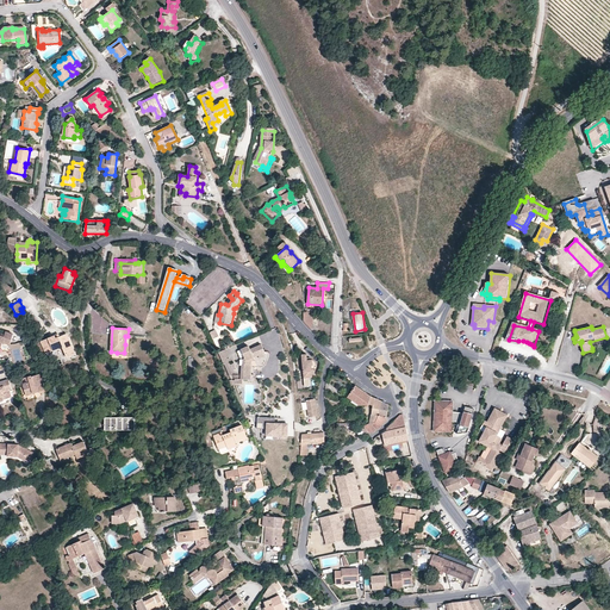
[(4,340),(0,337),(0,349),(0,350),(2,344),(10,347),(13,337),(6,335),(5,337),(4,340)]
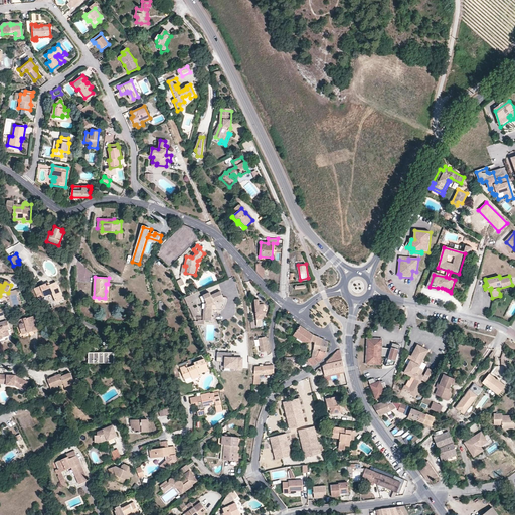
[(56,303),(63,299),(56,283),(50,285),(46,287),(45,284),(34,289),(38,299),(52,293),(56,303)]
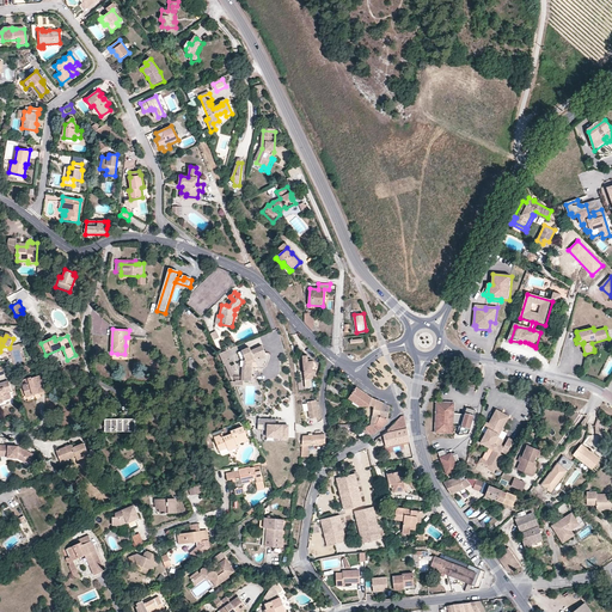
[(610,344),(609,338),(592,343),(594,349),(610,344)]
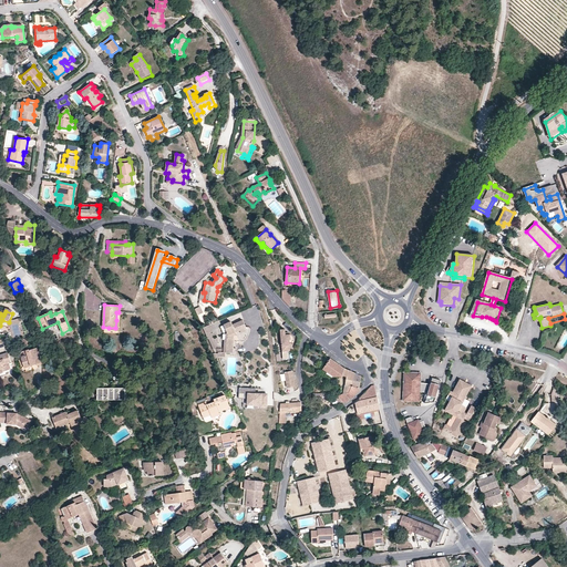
[(107,331),(119,331),(119,321),(116,320),(115,328),(109,328),(107,331)]
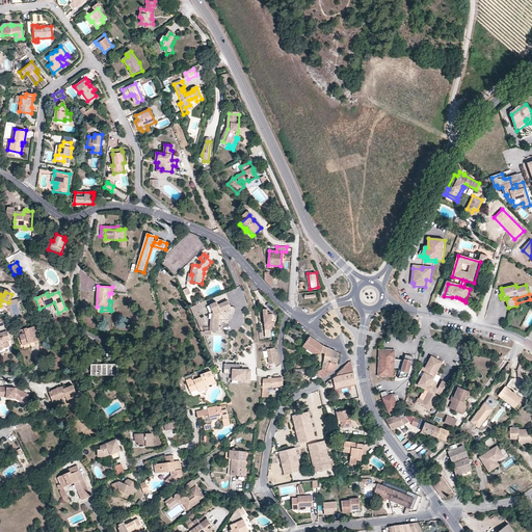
[(231,308),(228,300),(217,304),(216,302),(210,304),(213,313),(212,313),(212,319),(210,319),(210,331),(211,331),(216,331),(216,328),(218,328),(218,316),(218,313),(221,312),(225,310),(231,308)]
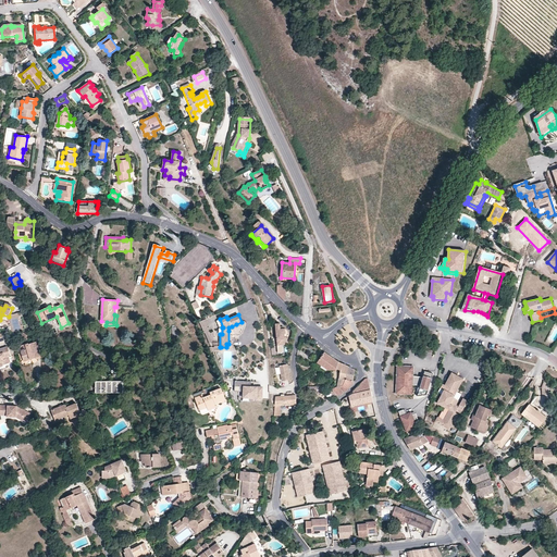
[(209,325),(206,319),(199,322),(205,333),(208,332),(206,326),(209,325)]
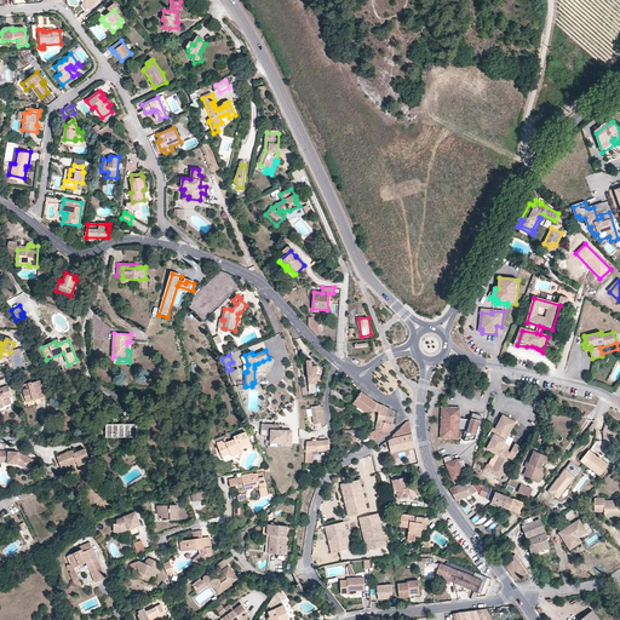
[(311,360),(305,361),(309,392),(314,392),(314,384),(316,384),(316,375),(317,375),(320,373),(320,368),(317,366),(315,366),(315,363),(311,365),(311,360)]
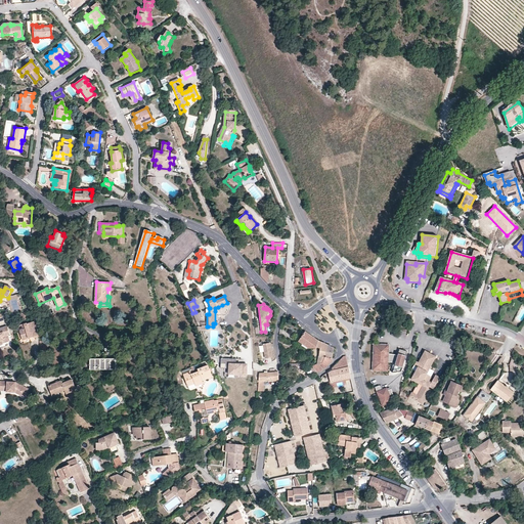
[(22,340),(32,337),(38,335),(38,333),(35,321),(27,323),(20,324),(23,329),(18,330),(22,340)]
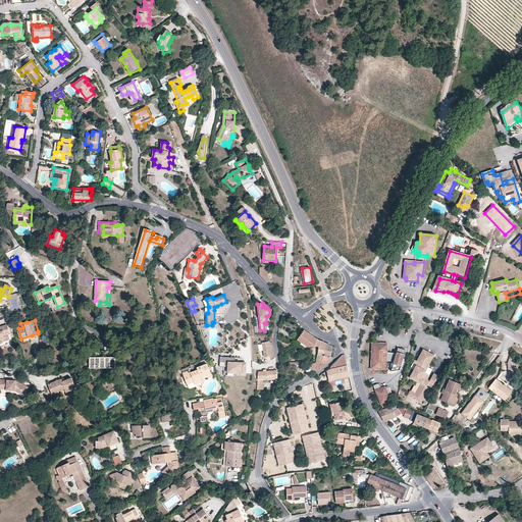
[(5,334),(7,333),(9,332),(6,325),(0,326),(0,347),(7,345),(6,341),(7,341),(5,334)]
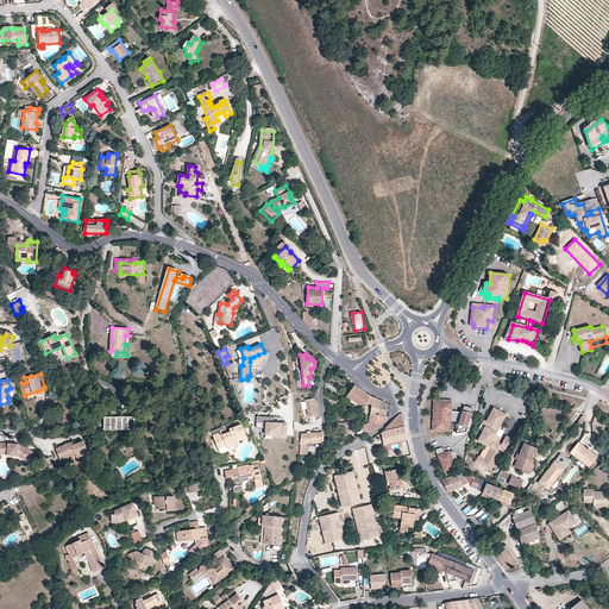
[(369,396),(356,387),(349,397),(359,406),(369,405),(369,396)]
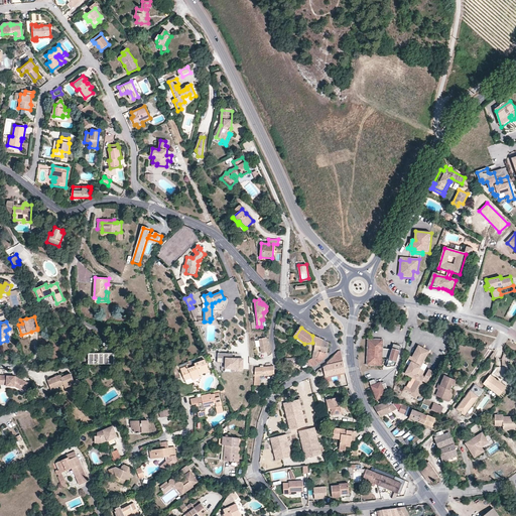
[(316,344),(313,359),(315,361),(318,359),(320,353),(324,341),(314,337),(312,336),(312,343),(313,343),(316,344)]
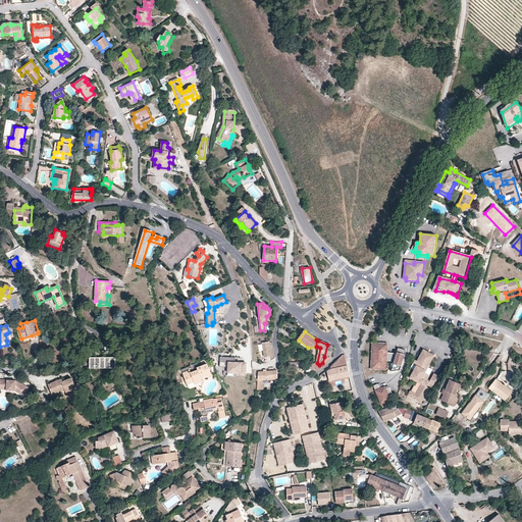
[(268,342),(262,343),(264,357),(270,356),(268,342)]
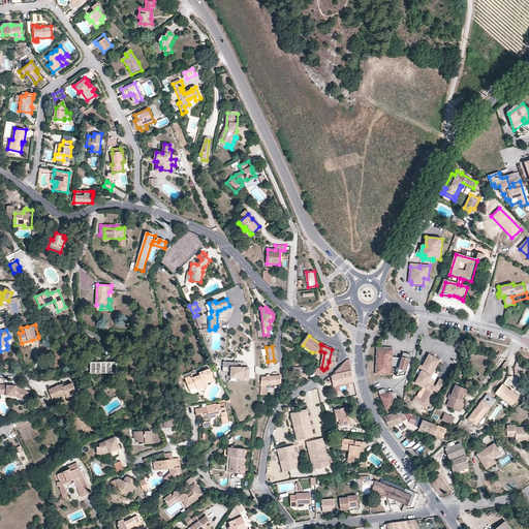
[(317,370),(322,377),(328,374),(335,367),(338,352),(332,349),(329,362),(327,368),(323,370),(321,368),(317,370)]
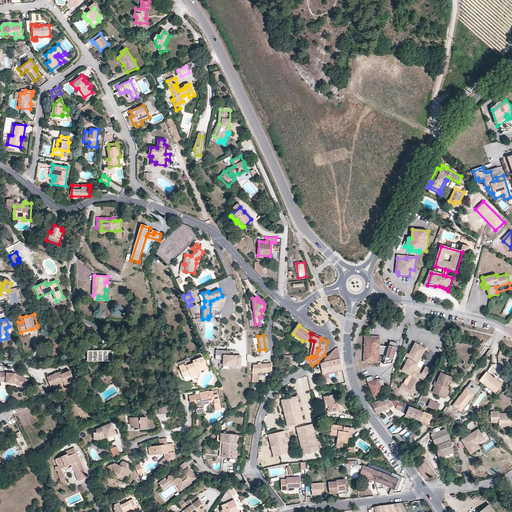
[(386,357),(389,358),(389,359),(393,360),(398,343),(393,342),(392,344),(390,346),(389,345),(389,348),(384,347),(379,347),(379,343),(376,341),(376,339),(370,338),(365,338),(365,343),(368,343),(368,348),(366,348),(366,351),(366,354),(367,357),(367,360),(367,361),(368,362),(374,362),(374,363),(377,363),(377,358),(378,358),(379,355),(383,354),(386,355),(386,357)]
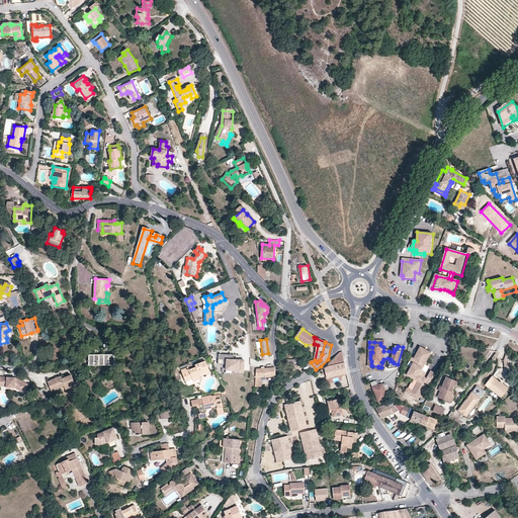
[(368,367),(378,367),(378,366),(372,366),(371,365),(371,364),(371,361),(370,358),(370,355),(370,352),(372,352),(372,347),(369,347),(368,367)]
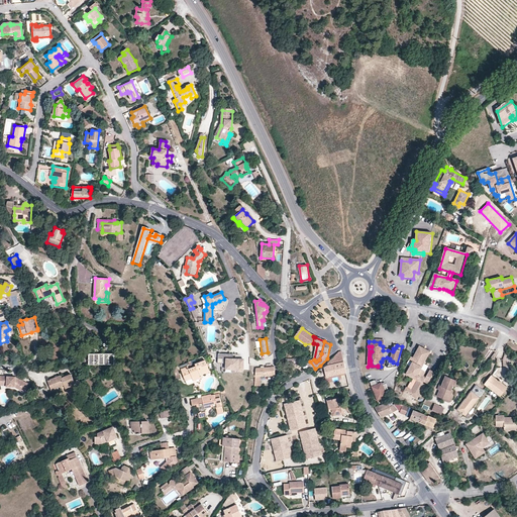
[(414,380),(409,390),(407,395),(417,400),(424,385),(422,384),(423,383),(427,385),(433,373),(429,371),(424,380),(421,379),(424,373),(420,371),(429,352),(417,347),(410,363),(411,364),(405,375),(414,380)]
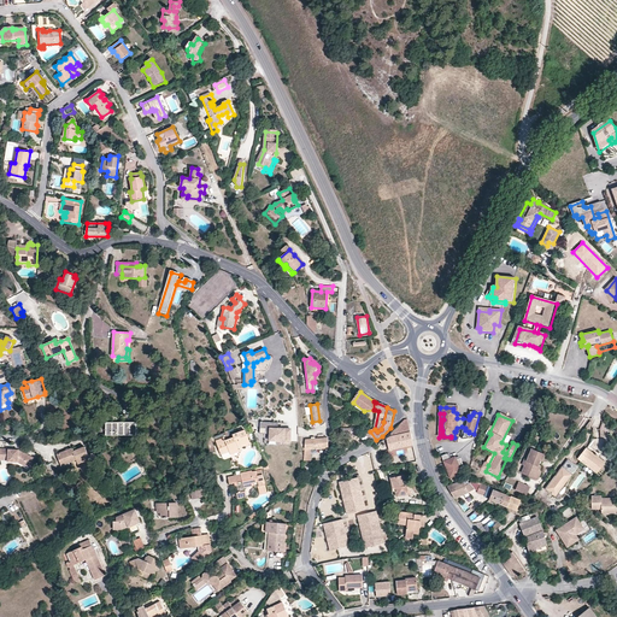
[(136,422),(119,423),(106,423),(106,435),(136,435),(136,422)]
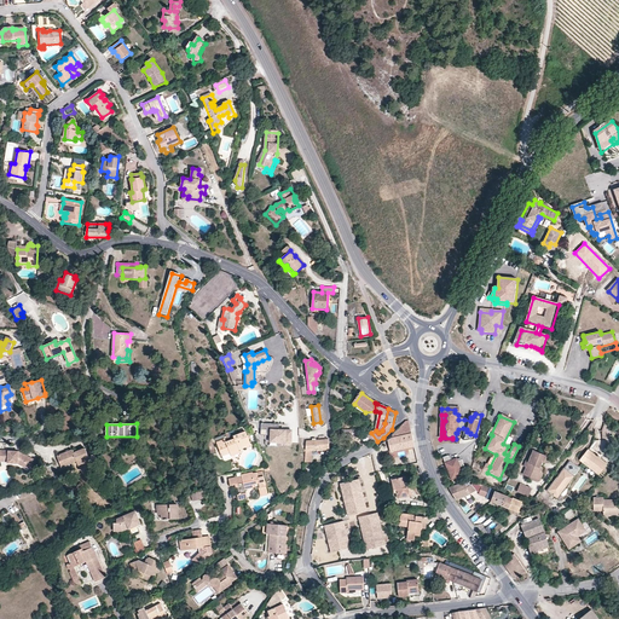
[(290,445),(291,431),(278,429),(278,424),(261,423),(260,429),(266,429),(266,435),(270,435),(268,441),(284,443),(284,445),(290,445)]
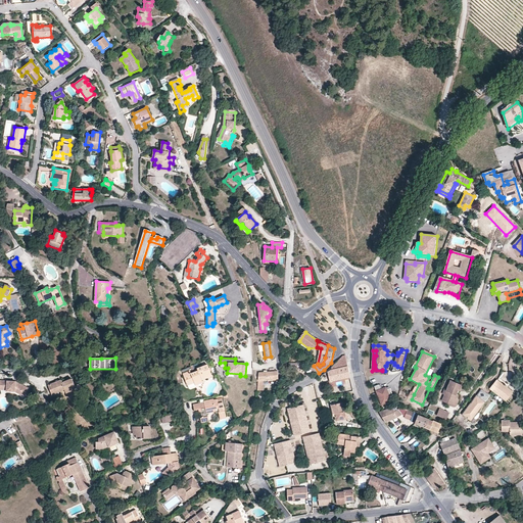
[(332,371),(347,368),(345,358),(343,358),(332,369),(332,371)]
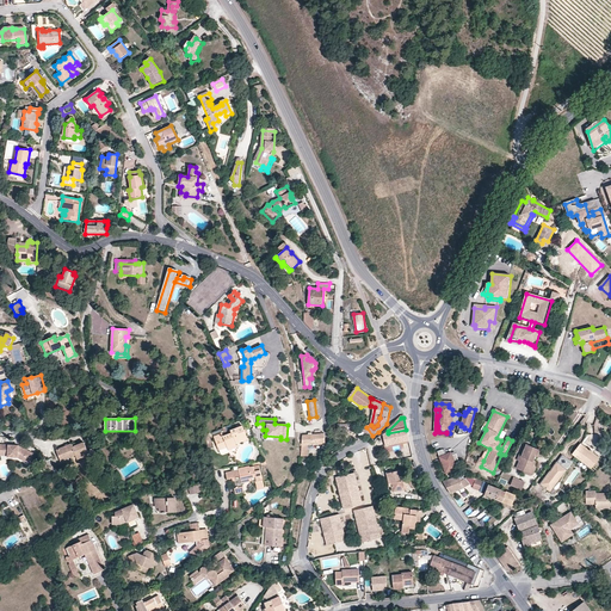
[(218,437),(215,439),(214,439),(218,450),(227,446),(235,443),(247,439),(242,425),(229,430),(230,433),(218,437)]
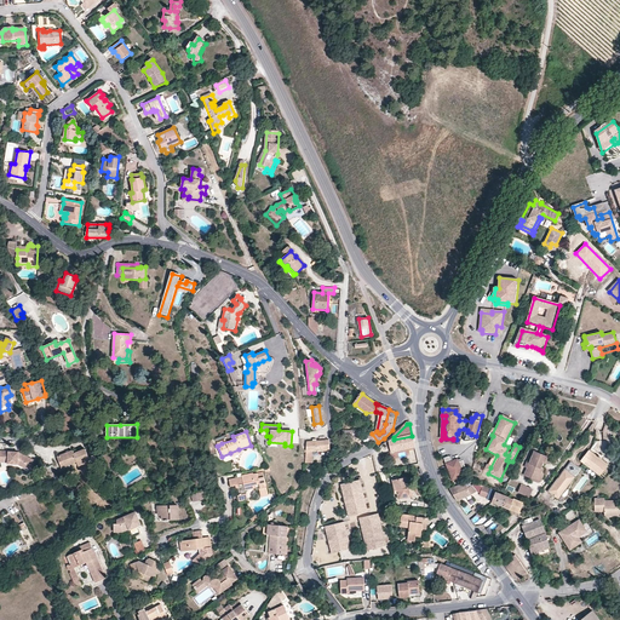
[(368,438),(374,445),(375,443),(378,442),(372,434),(368,438)]
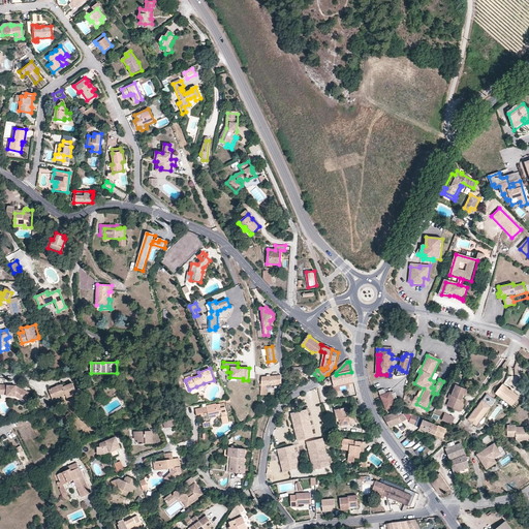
[(230,372),(227,372),(227,379),(229,381),(248,382),(248,380),(243,380),(243,378),(229,377),(230,372)]
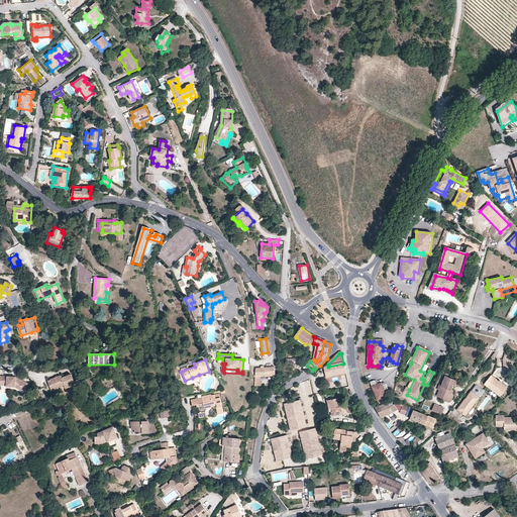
[(340,376),(345,375),(346,374),(343,364),(328,367),(324,370),(326,379),(340,376)]
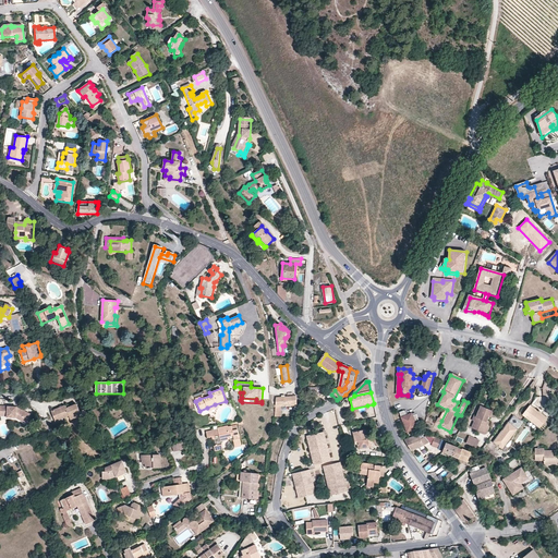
[(280,405),(296,403),(296,399),(295,396),(292,396),(292,393),(288,393),(288,397),(284,397),(284,395),(281,396),(281,397),(276,398),(276,402),(274,416),(280,416),(280,405)]
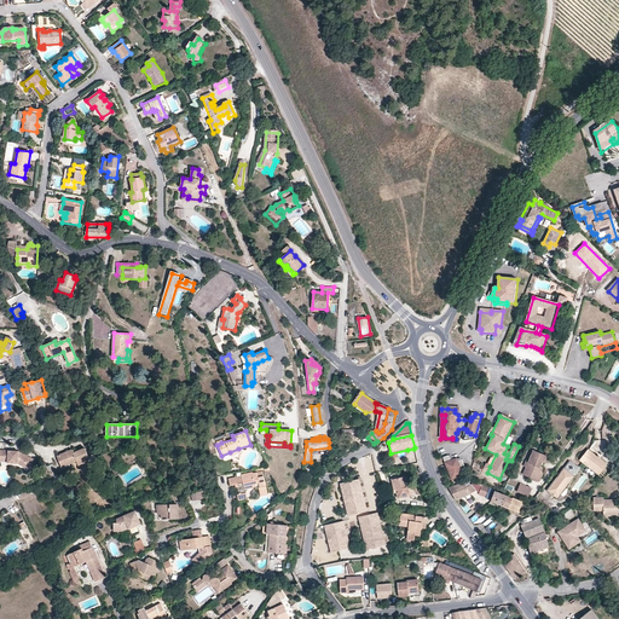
[(57,456),(61,466),(70,461),(71,463),(76,462),(77,466),(90,461),(84,449),(73,452),(71,450),(57,456)]
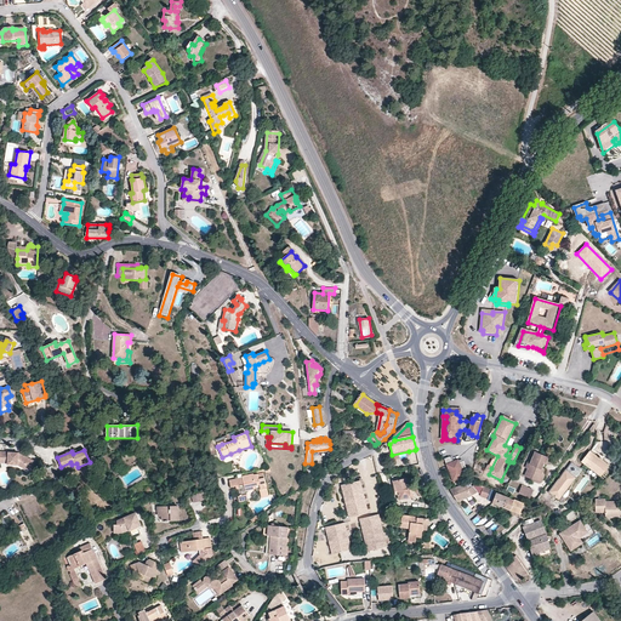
[(0,462),(9,463),(12,463),(12,466),(18,466),(29,472),(34,462),(20,454),(20,455),(16,455),(16,454),(0,451),(0,462)]
